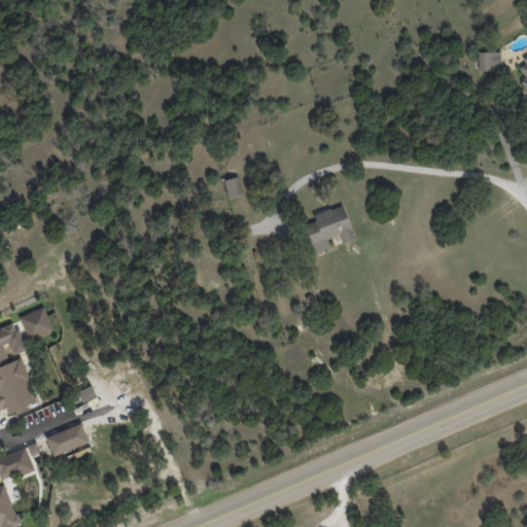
[(478,53),(478,70),(500,69),(499,51),(478,53)]
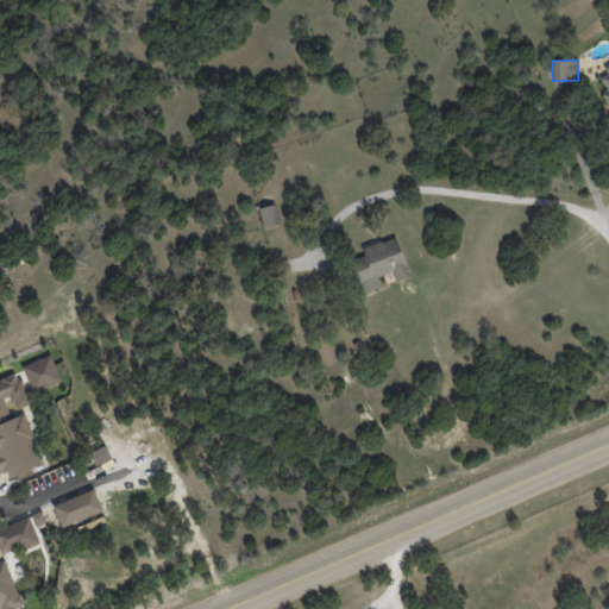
[(608,106),(608,67),(597,75),(607,90),(602,94),(608,106)]
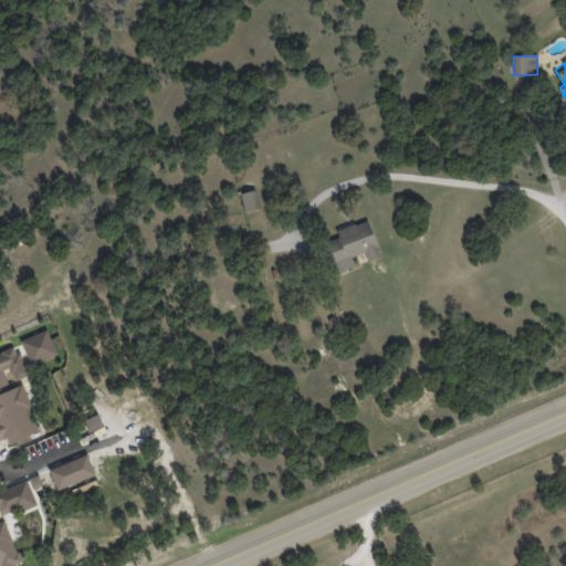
[(243,211),(260,209),(257,190),(240,192),(243,211)]
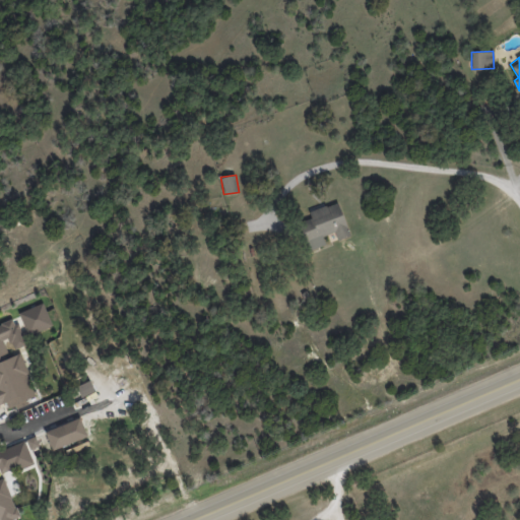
[(326,245),(323,236),(334,233),(337,240),(349,236),(337,202),(308,212),(311,218),(297,223),(306,251),(326,245)]
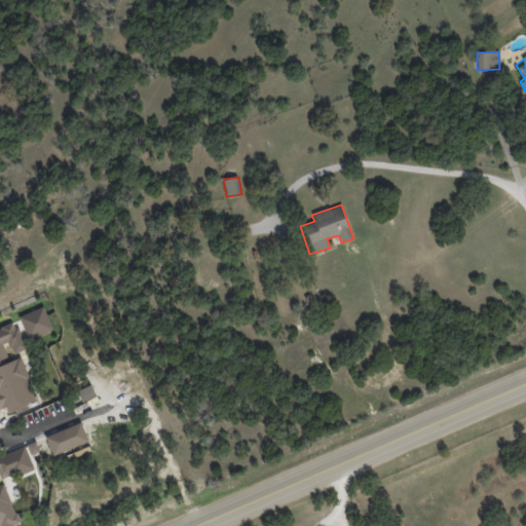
[(52,329),(42,306),(19,317),(30,339),(52,329)]
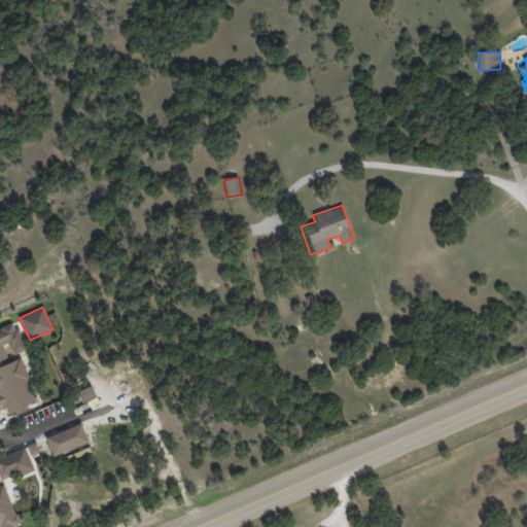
[(35,403),(21,358),(8,362),(3,345),(9,343),(12,353),(24,350),(15,325),(0,329),(0,410),(6,409),(7,413),(35,403)]
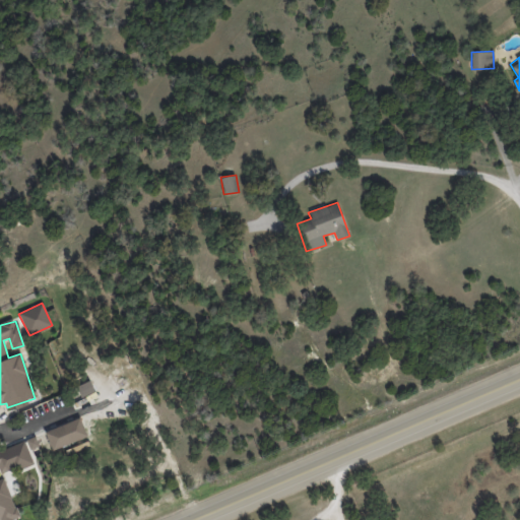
[(75,387),(80,398),(94,392),(89,381),(75,387)]
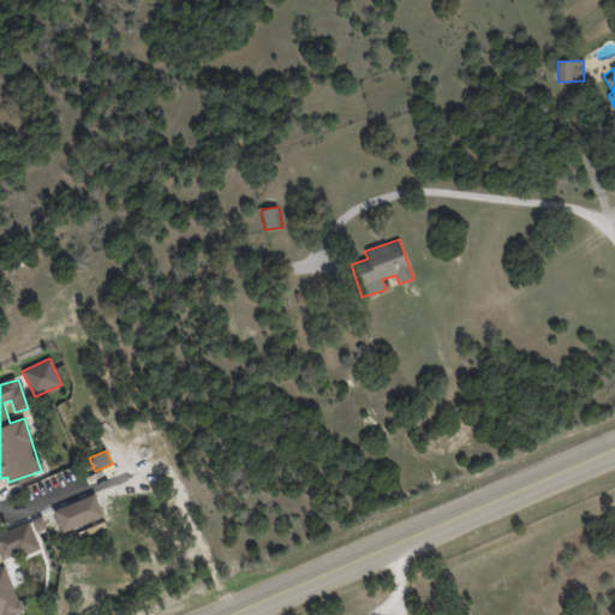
[(102,515),(94,494),(53,511),(61,532),(102,515)]
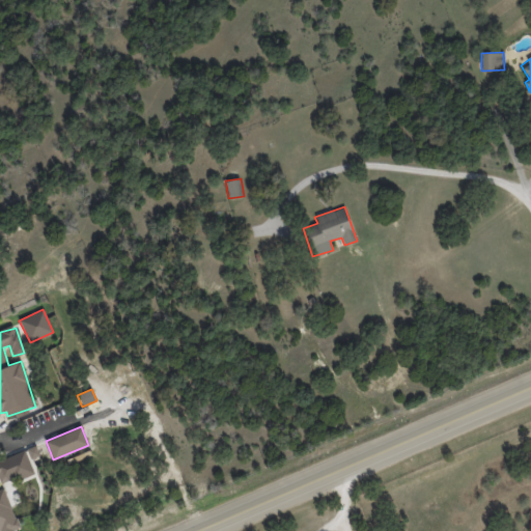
[(31,458),(39,454),(35,445),(26,449),(31,458)]
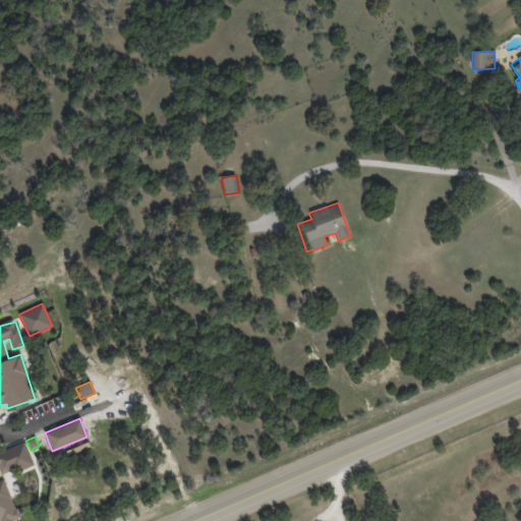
[(0,452),(0,520),(12,520),(18,518),(4,479),(0,480),(0,475),(32,464),(24,443),(0,452)]
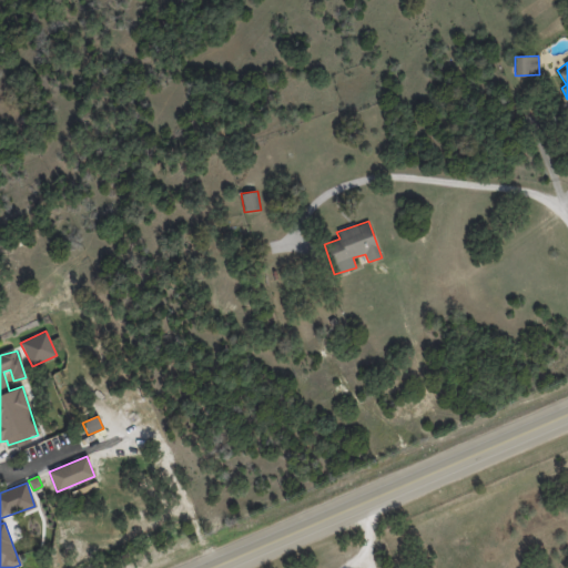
All buildings are outlined.
